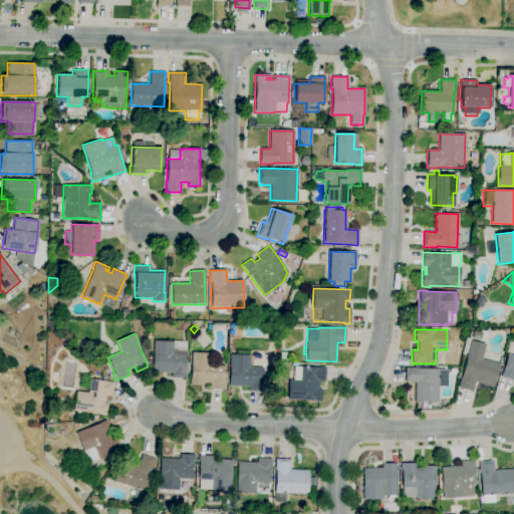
[(466,353),(462,352),(465,337),(470,339),(466,353)]
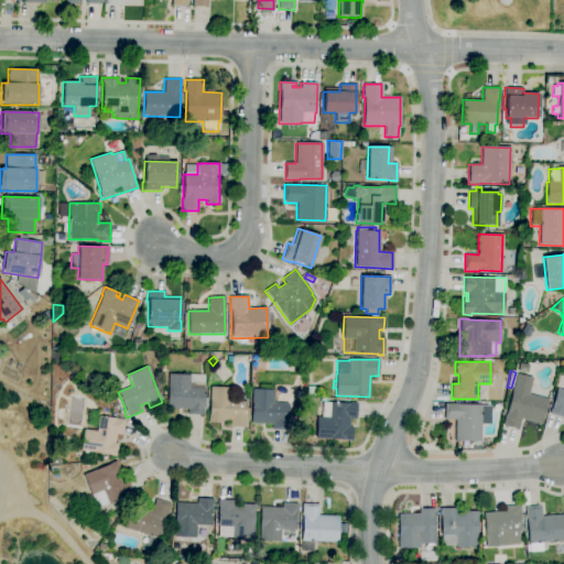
[(518,430),(501,425),(505,414),(516,373),(532,378),(528,393),(548,399),(541,424),(521,420),(518,430)]
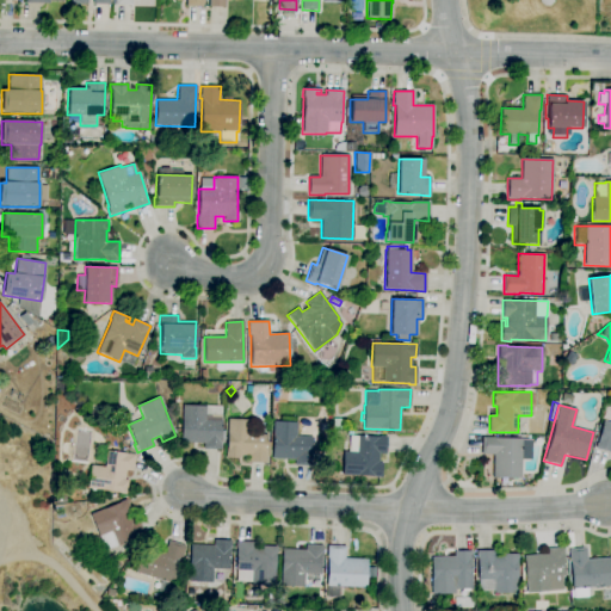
[(221,449),(203,449),(203,444),(181,443),(183,406),(205,407),(205,406),(221,406),(221,431),(223,431),(223,443),(221,443),(221,449)]
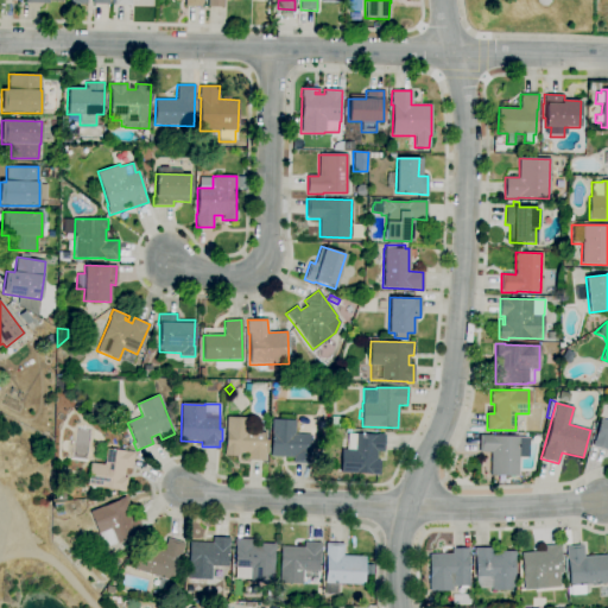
[(263,461),(247,461),(248,454),(239,454),(239,457),(225,456),(226,417),(248,418),(248,432),(265,432),(265,439),(268,439),(268,453),(263,451),(263,461)]
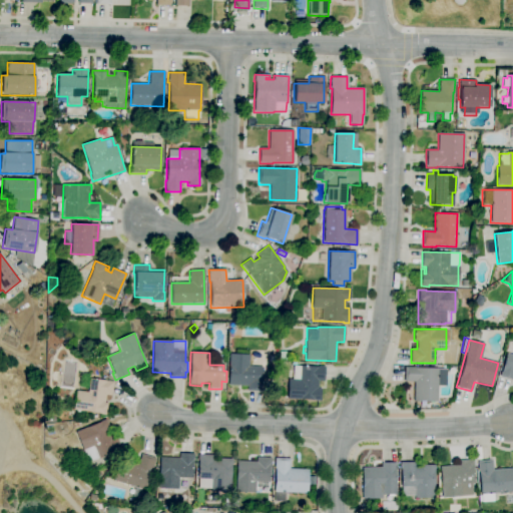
[(287,360),(279,360),(280,352),(287,352),(287,360)]
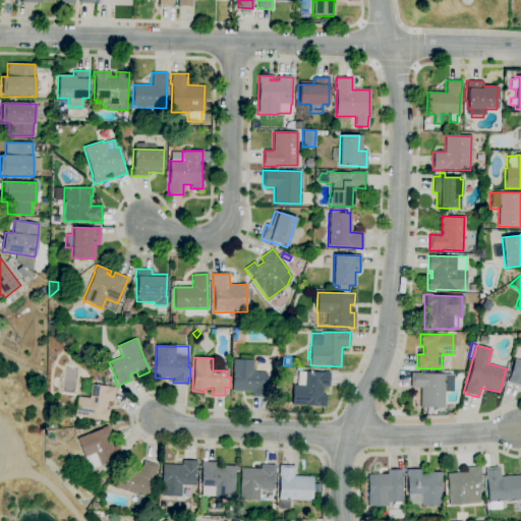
[(520,386),(507,383),(509,378),(514,358),(520,360),(520,386)]
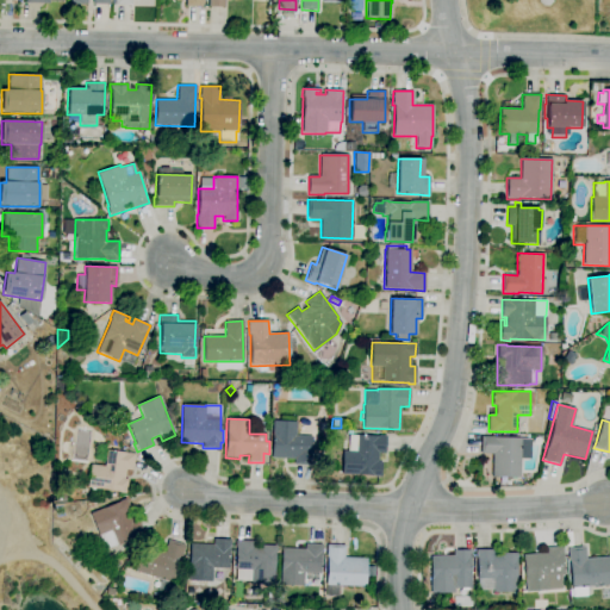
[(311,466),(293,465),(294,460),(271,459),(273,421),(296,422),(296,436),(312,436),(311,466)]
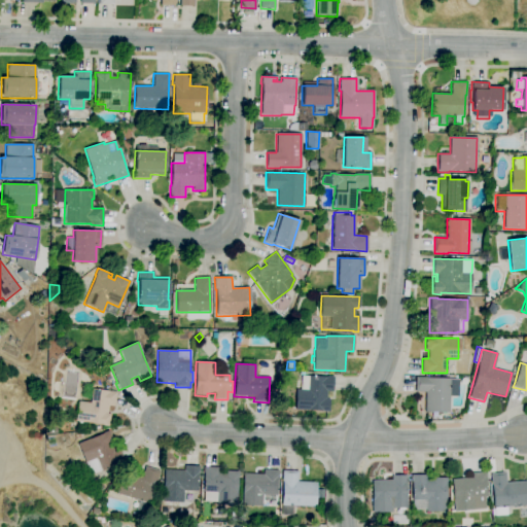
[(328,412),(294,410),(295,389),(300,390),(301,376),(308,377),(308,376),(334,377),(332,391),(326,391),(326,399),(329,399),(328,412)]
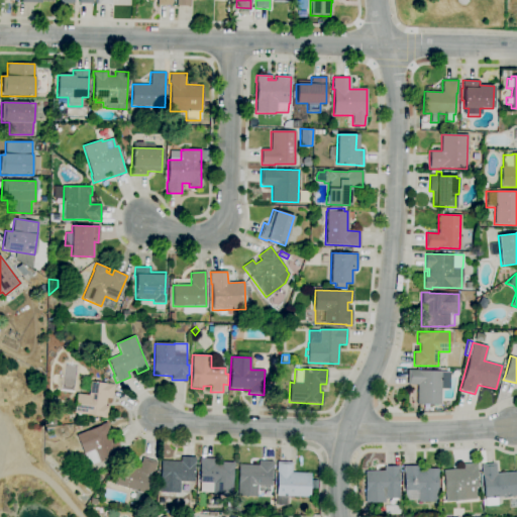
[(440,405),(417,404),(417,385),(407,385),(407,370),(418,370),(418,371),(441,372),(449,372),(449,389),(440,389),(440,405)]
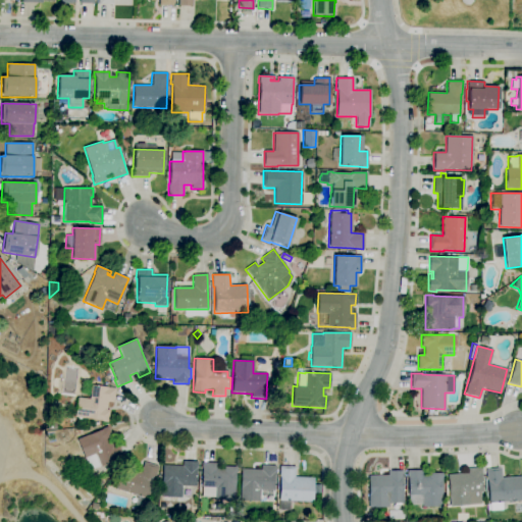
[(108,422),(101,421),(85,418),(85,419),(74,417),(77,397),(89,399),(91,384),(115,388),(113,403),(107,402),(106,410),(109,410),(108,422)]
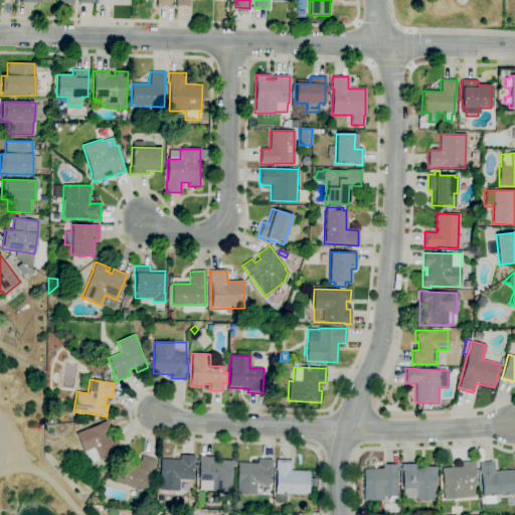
[(46,424),(45,416),(54,415),(56,423),(46,424)]
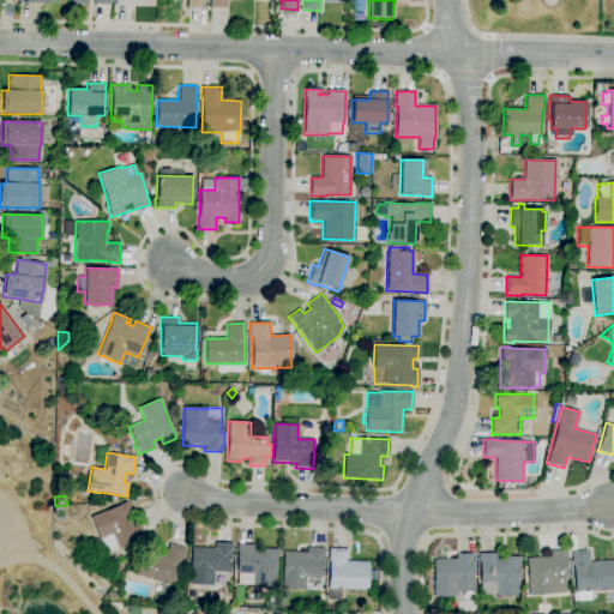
[(106,554),(91,517),(127,503),(132,515),(128,517),(132,525),(138,523),(144,539),(119,549),(119,548),(106,554)]
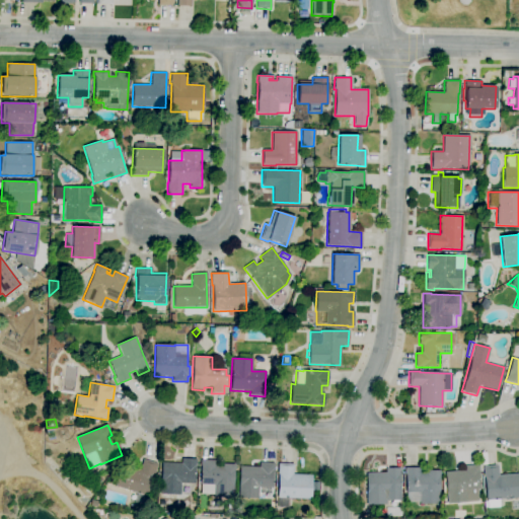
[(180,496),(160,495),(161,462),(180,463),(180,458),(196,459),(195,484),(180,484),(180,496)]
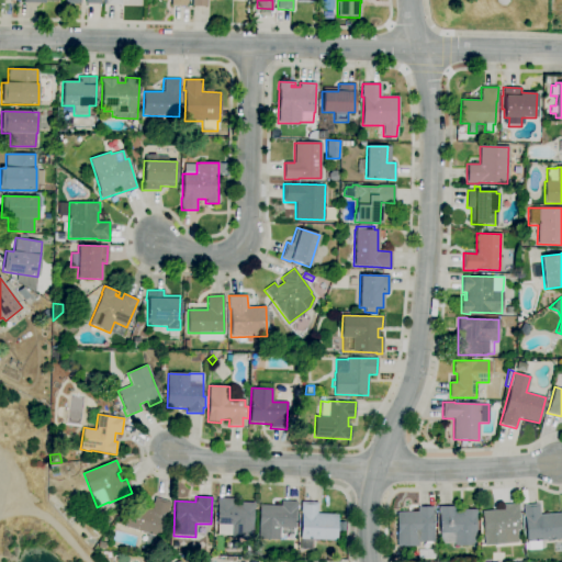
[(157,548),(146,544),(149,534),(124,527),(132,502),(152,508),(155,497),(170,502),(157,548)]
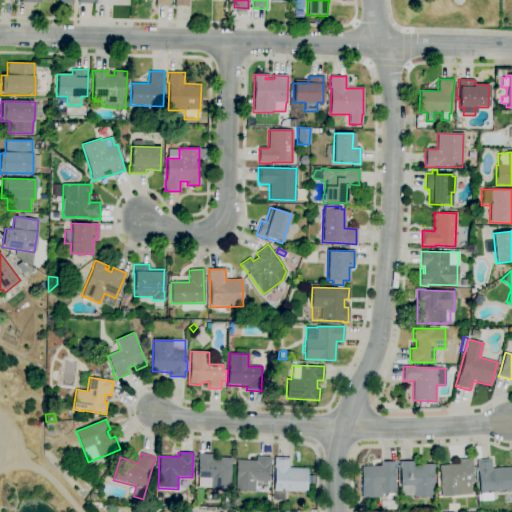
[(230,487),(210,486),(210,478),(197,478),(198,454),(212,454),(211,460),(219,461),(219,458),(231,458),(230,487)]
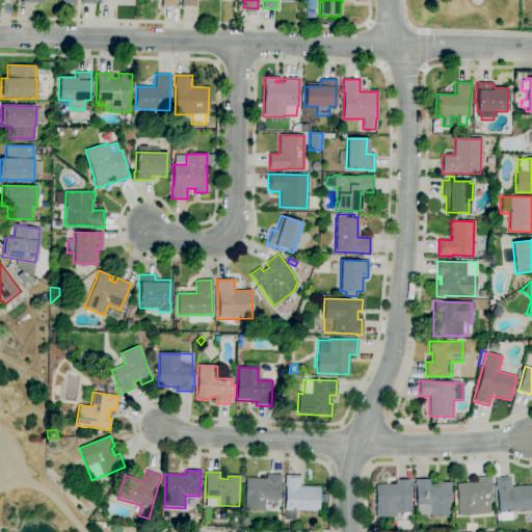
[(264,510),(243,509),(245,478),(265,479),(265,474),(281,475),(278,500),(276,500),(276,507),(267,506),(267,500),(265,499),(264,510)]
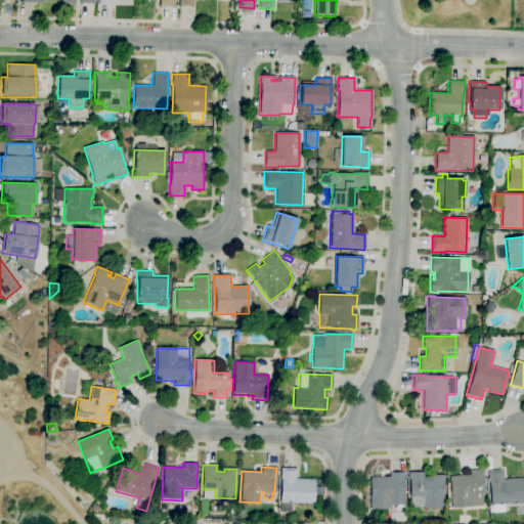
[(291,513),(279,513),(280,503),(279,503),(280,479),(279,479),(280,469),(295,469),(295,479),(314,479),(313,504),(292,504),(291,513)]
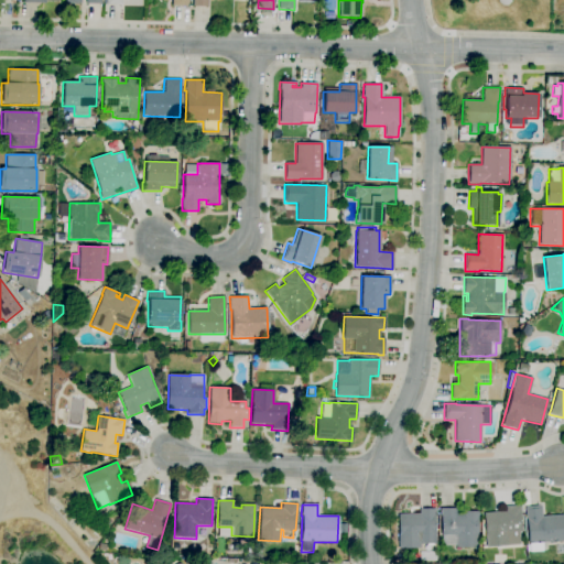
[(485,546),(483,512),(498,512),(498,507),(520,506),(520,511),(521,532),(519,532),(520,544),(485,546)]
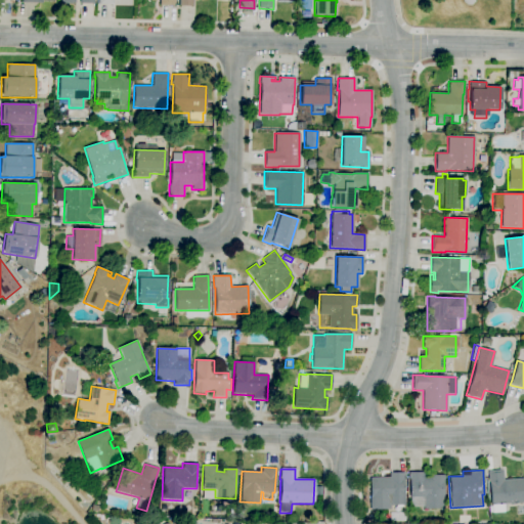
[(491,513),(491,506),(490,506),(489,481),(488,481),(487,471),(503,470),(504,480),(523,478),(523,485),(523,503),(504,504),(504,512),(491,513)]
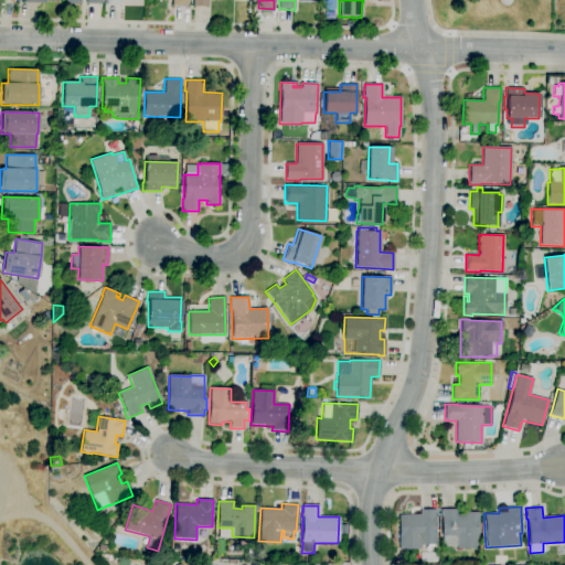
[(479,548),(457,548),(457,546),(444,546),(444,536),(441,536),(440,516),(440,509),(454,509),(454,518),(465,518),(465,512),(478,512),(478,520),(478,535),(479,535),(479,548)]
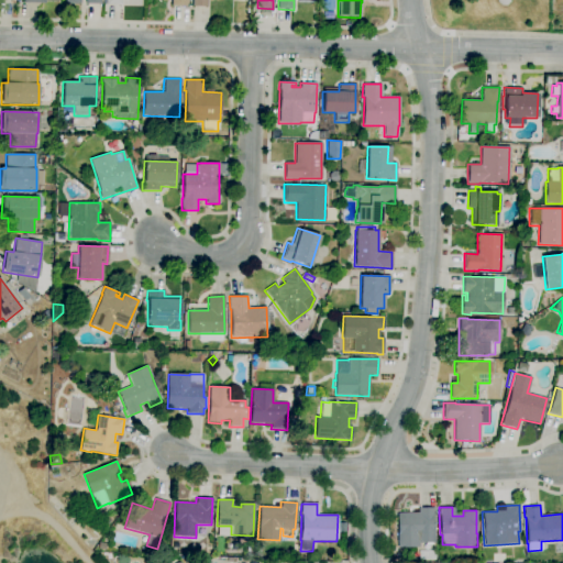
[(397,548),(397,514),(418,512),(418,508),(434,508),(434,514),(433,514),(433,533),(434,533),(434,543),(419,543),(419,547),(397,548)]
